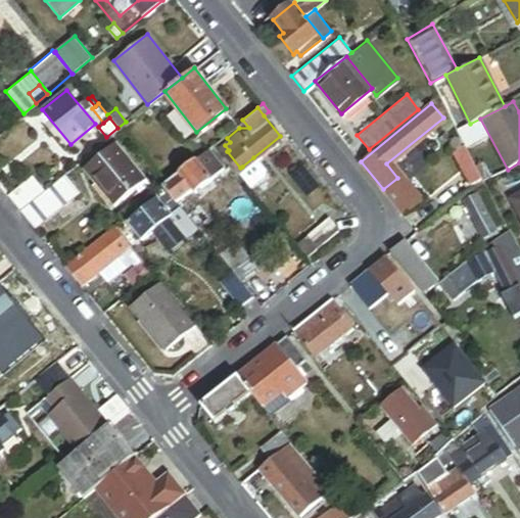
[(143,177),(115,143),(85,169),(95,181),(103,191),(112,201),(143,177)]
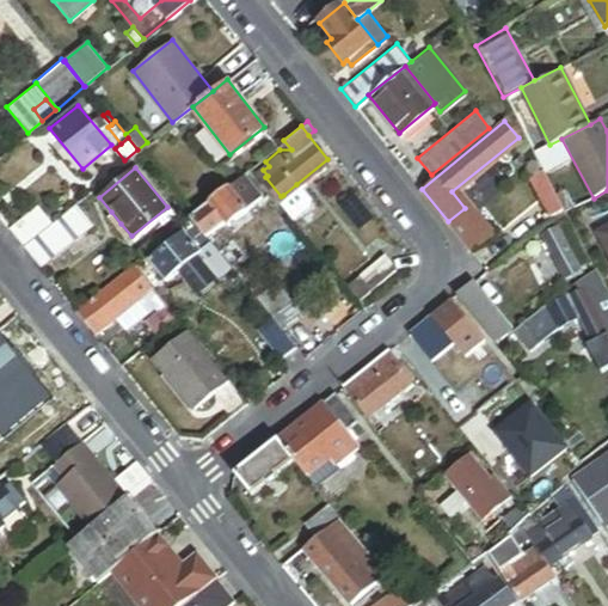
[(241,171),(189,214),(204,232),(223,218),(227,221),(246,206),(246,204),(259,194),(241,171)]
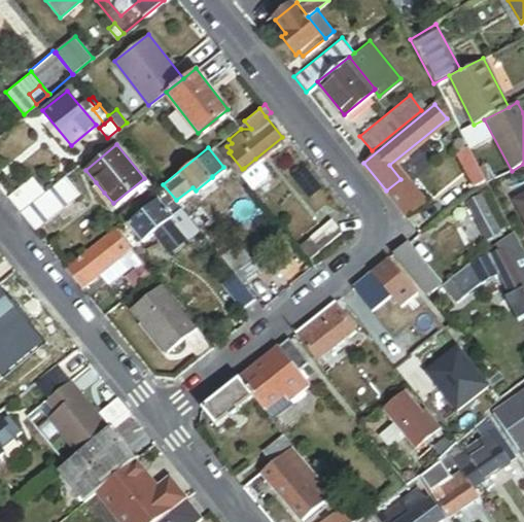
[(264,168),(255,159),(244,168),(251,177),(264,168)]
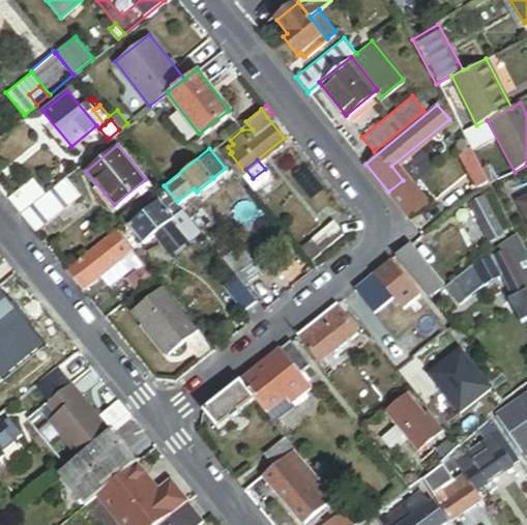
[(32,174),(6,196),(19,211),(46,190),(32,174)]
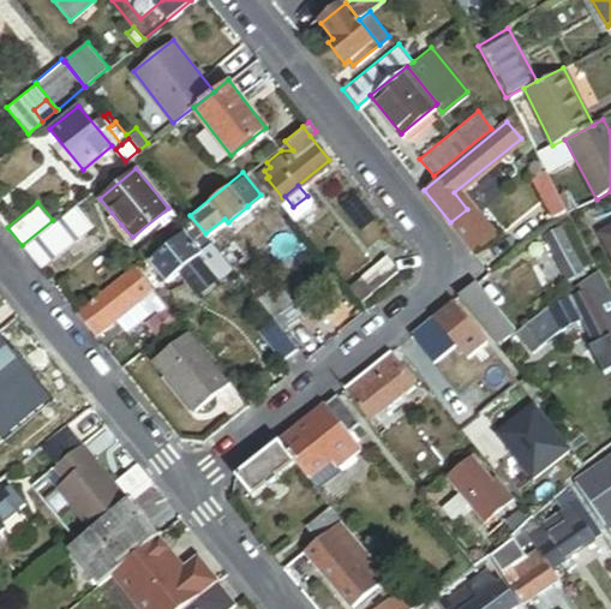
[(40,268),(91,225),(73,203),(53,220),(22,245),(40,268)]
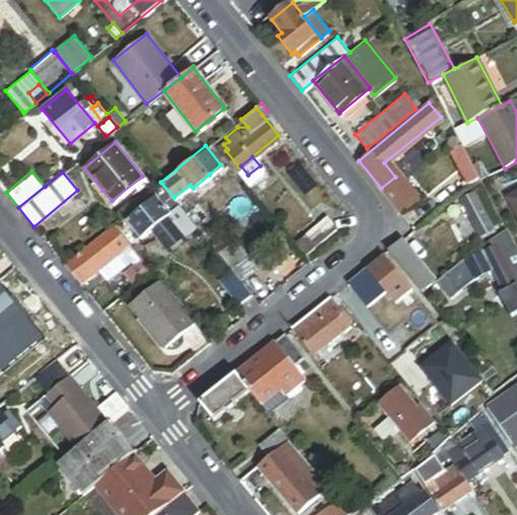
[(414,201),(395,177),(381,188),(401,212),(414,201)]
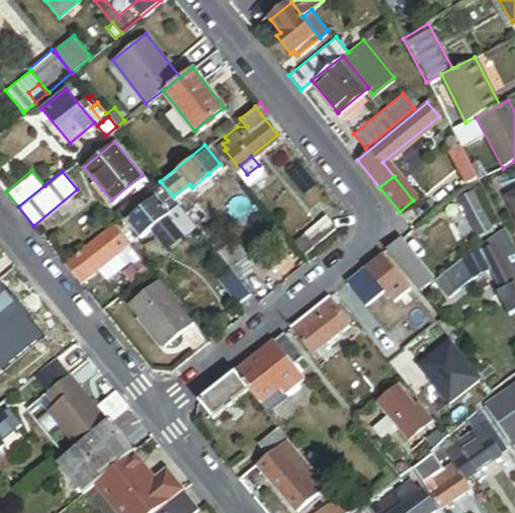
[(494,221),(471,178),(464,184),(468,191),(455,198),(461,207),(477,237),(490,230),(487,224),(494,221)]
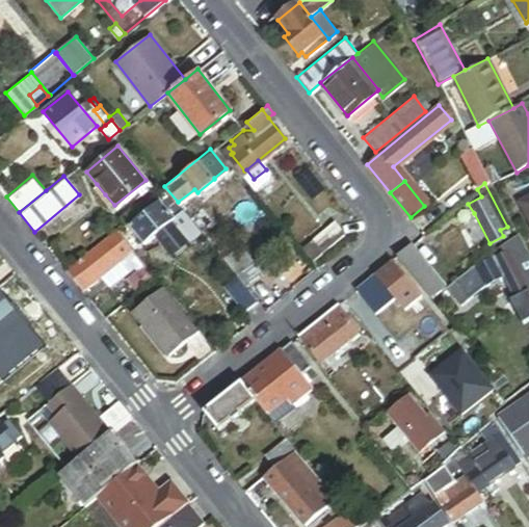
[(105,194),(97,184),(91,188),(100,198),(105,194)]
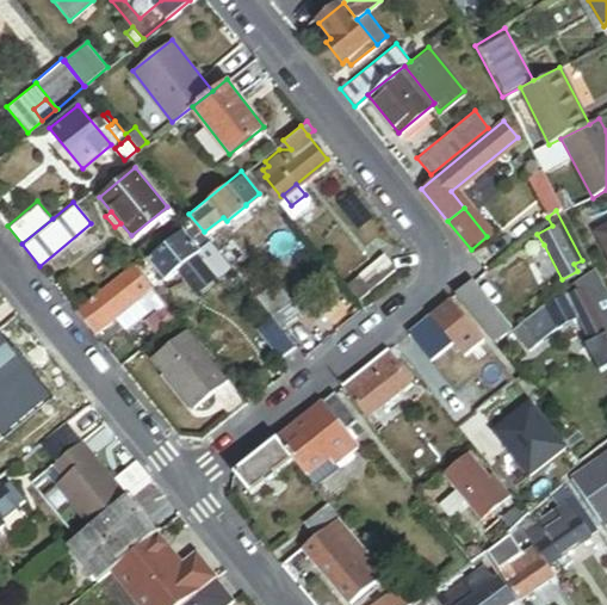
[(204,232),(189,214),(178,222),(183,227),(199,247),(210,239),(204,232)]
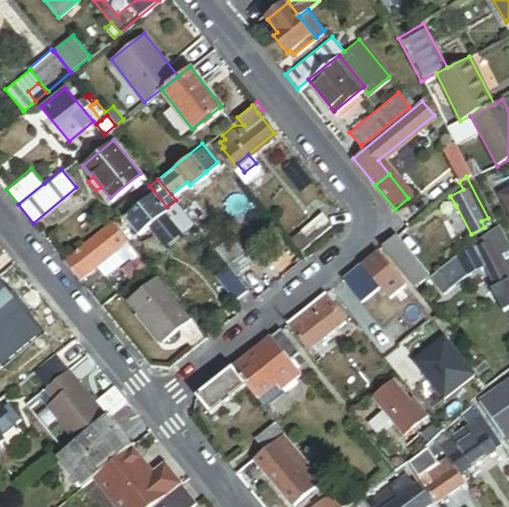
[(167,207),(153,190),(123,214),(137,232),(153,219),(160,228),(172,219),(164,209),(167,207)]
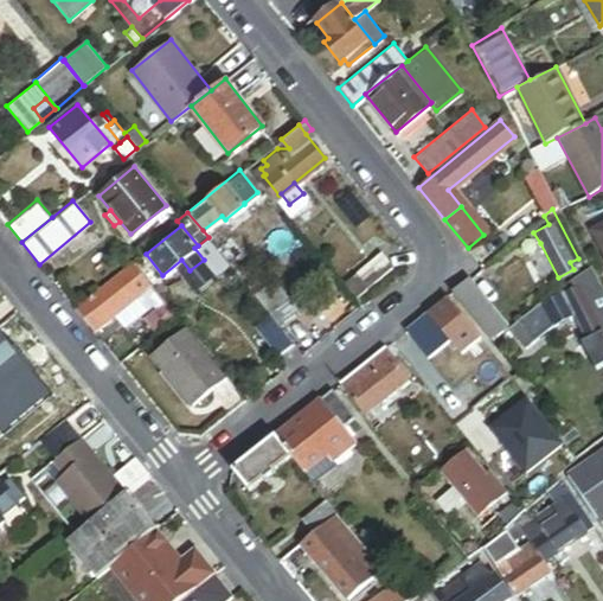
[(602,225),(591,232),(602,253),(602,225)]
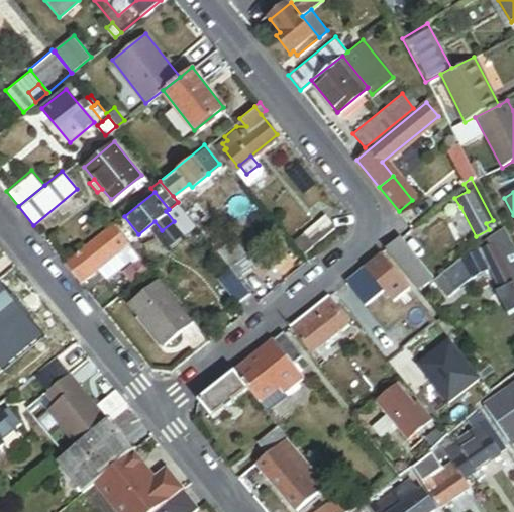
[(476,236),(460,207),(444,215),(459,244),(476,236)]
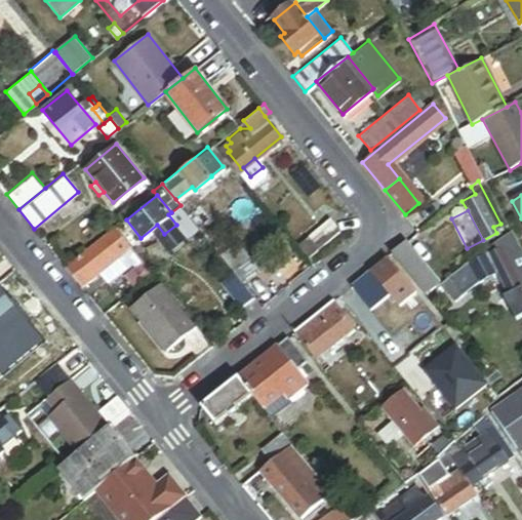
[(335,229),(325,216),(306,233),(317,245),(335,229)]
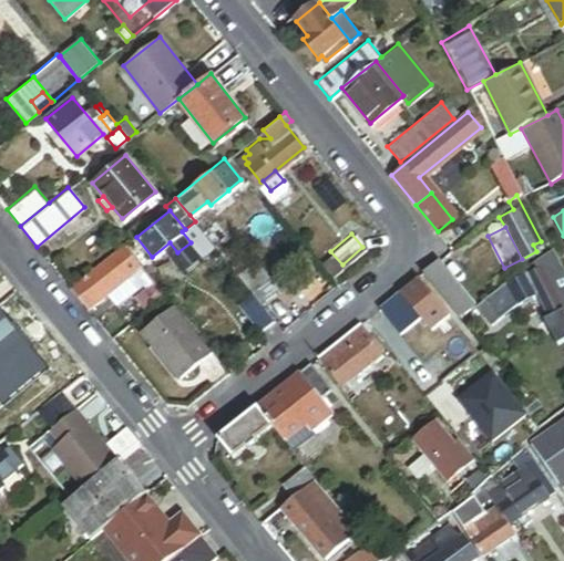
[(140,263),(122,241),(69,286),(86,307),(105,291),(129,272),(134,268),(140,263)]
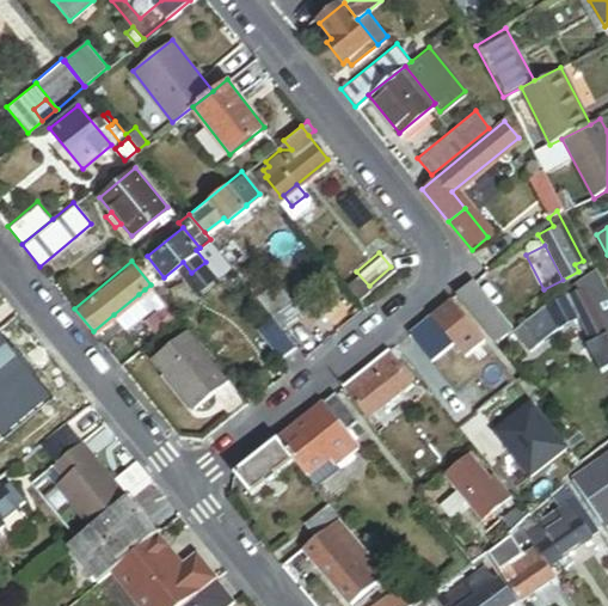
[(607,341),(607,300),(591,269),(572,283),(576,291),(546,306),(545,304),(510,330),(495,342),(501,350),(520,337),(528,348),(553,329),(573,325),(591,348),(605,337),(607,342),(607,341)]
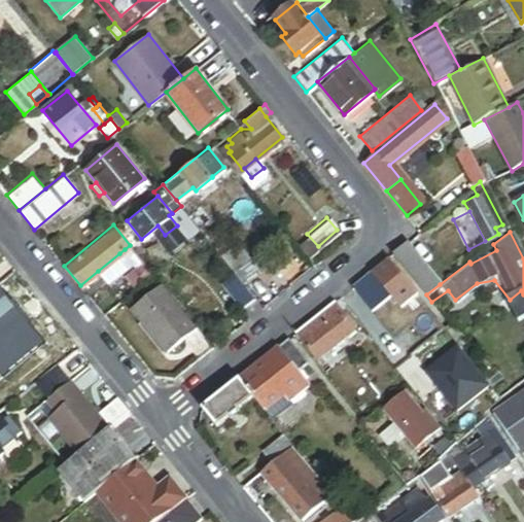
[(316,248),(307,236),(299,243),(308,254),(316,248)]
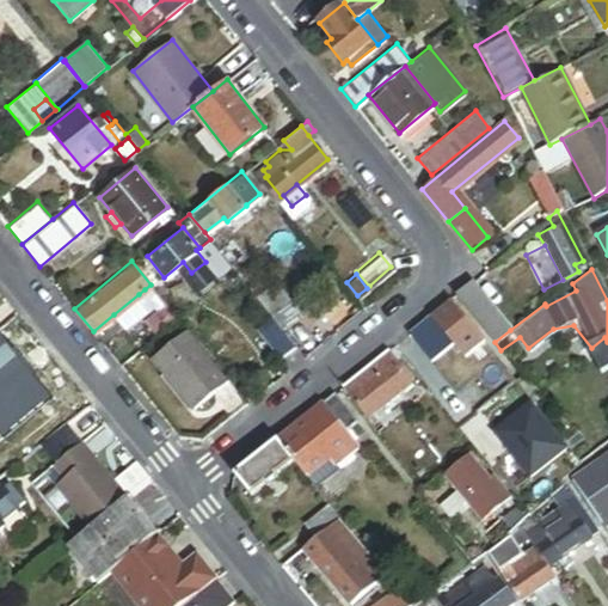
[(510,330),(472,279),(455,293),(492,343),(495,342),(510,330)]
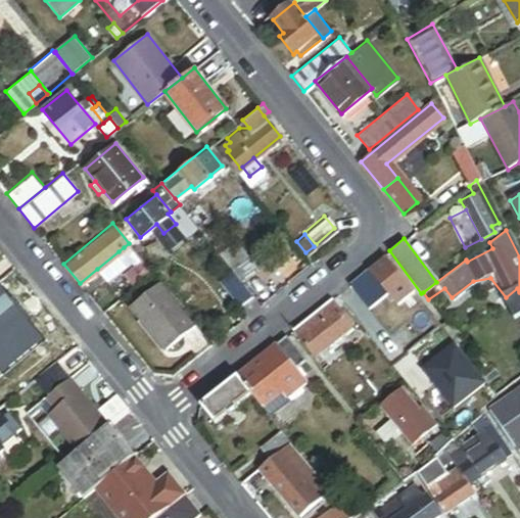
[(256,266),(235,239),(219,252),(232,269),(240,279),(256,266)]
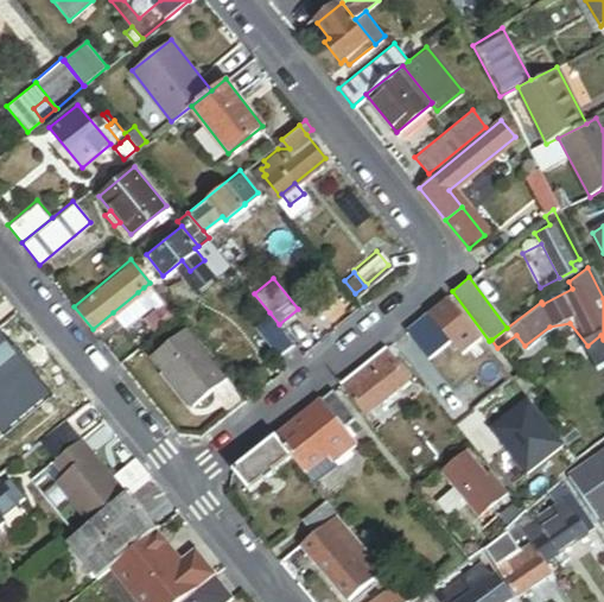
[(161,297),(150,283),(144,287),(156,302),(161,297)]
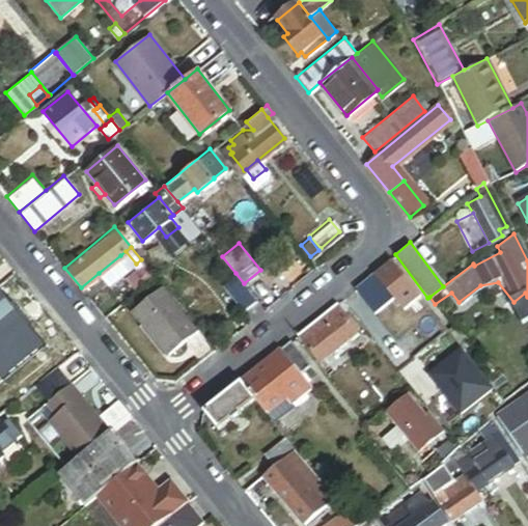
[(120,255),(99,273),(103,278),(124,260),(120,255)]
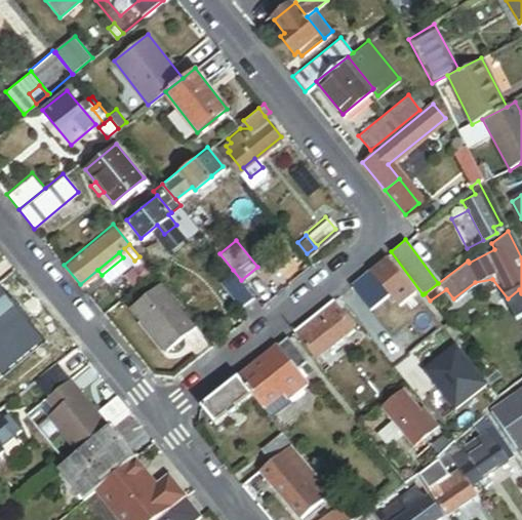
[(408,295),(415,290),(387,254),(368,269),(388,293),(397,305),(401,302),(408,295)]
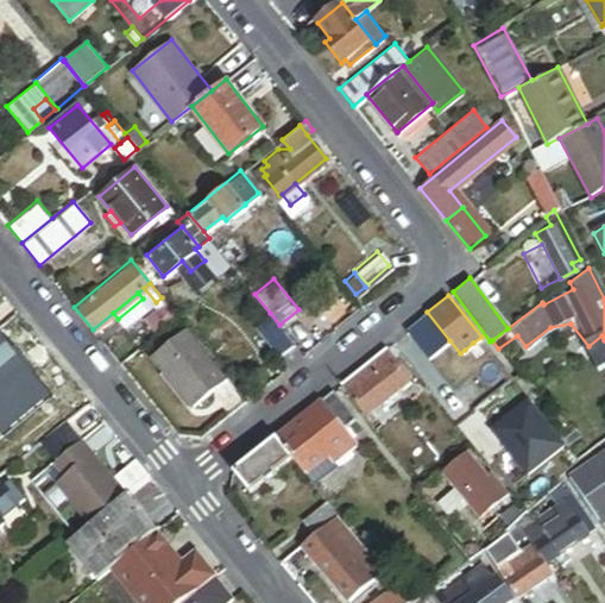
[(449,340),(427,312),(418,319),(441,347),(449,340)]
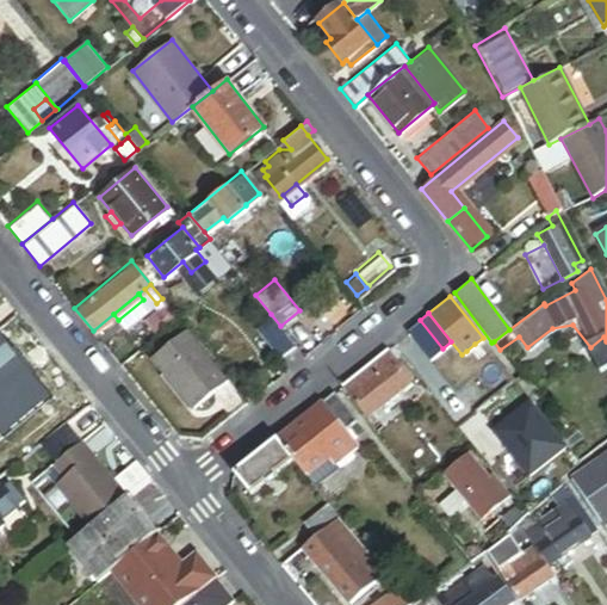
[(282,355),(295,344),(280,326),(271,314),(256,325),(282,355)]
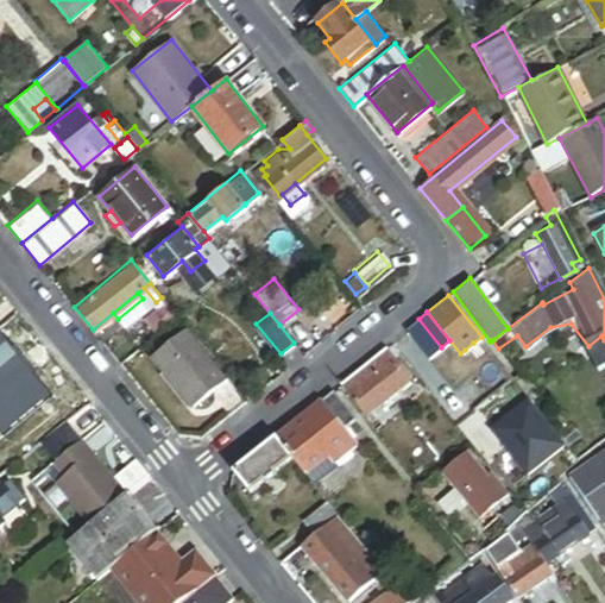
[(137,346),(158,328),(149,316),(127,334),(137,346)]
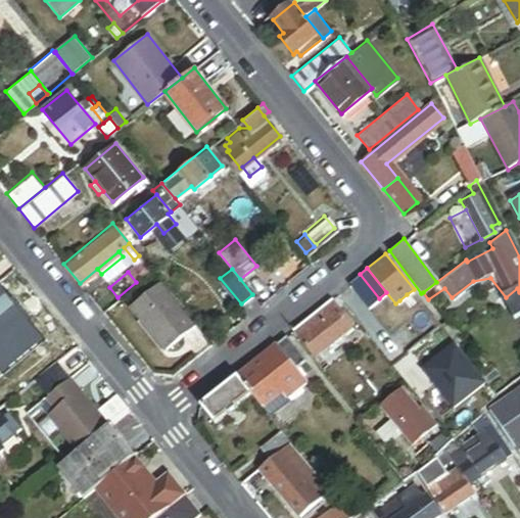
[(379,298),(360,274),(334,293),(353,318),(379,298)]
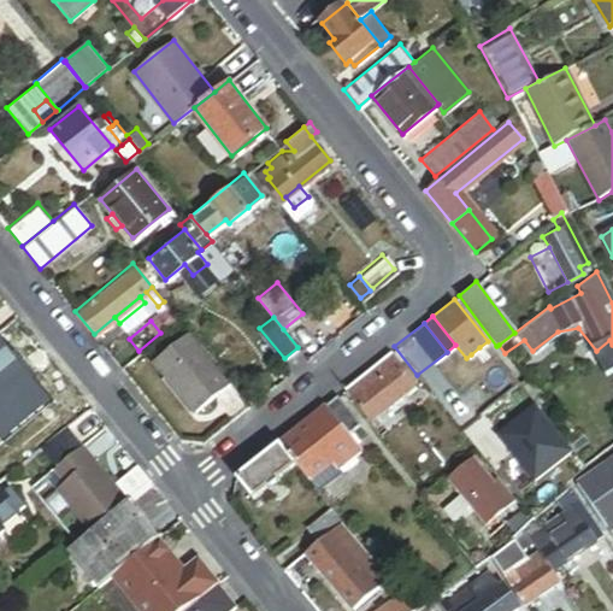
[(194,409),(228,380),(189,332),(154,360),(194,409)]
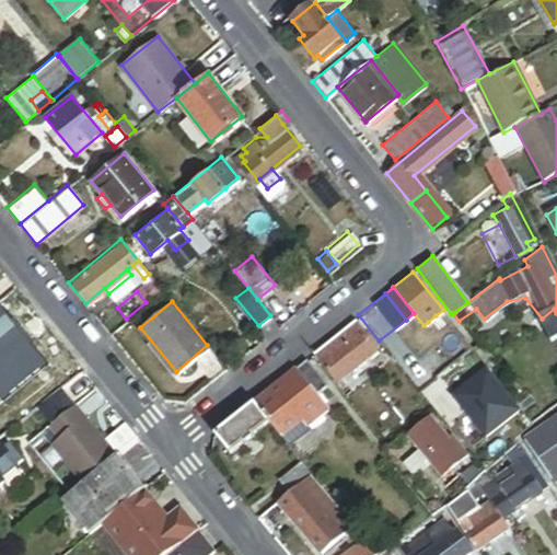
[(70,357),(25,302),(6,319),(49,373),(70,357)]
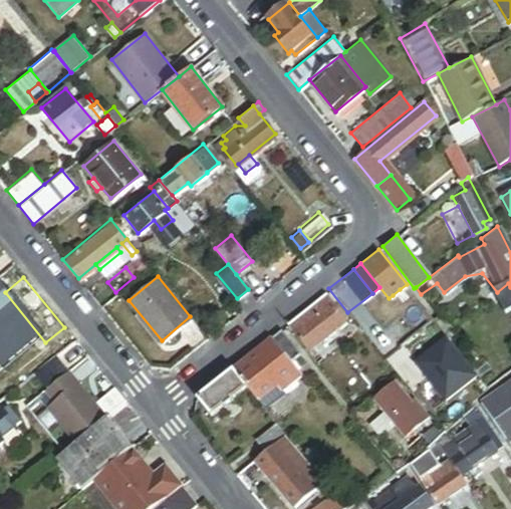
[(426,309),(407,284),(400,289),(404,294),(411,302),(407,305),(416,317),(426,309)]
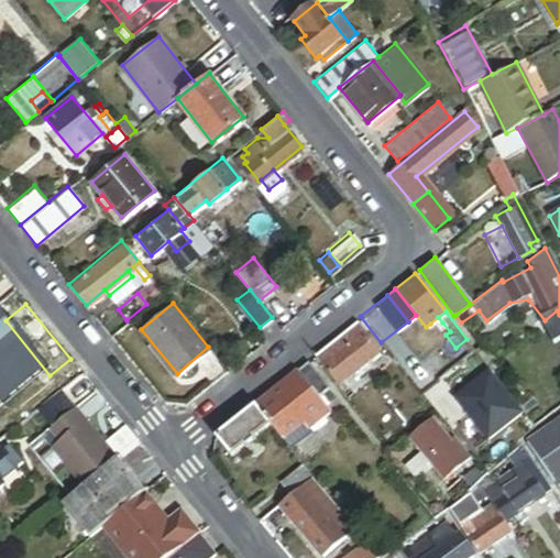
[(442,323),(438,317),(430,324),(435,329),(442,323)]
